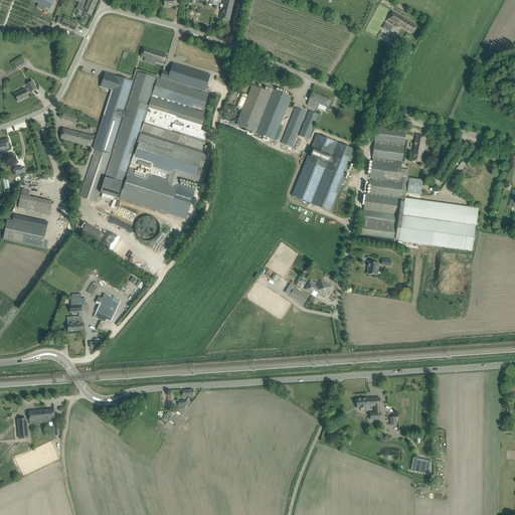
[(49,9),(54,0),(32,0),(38,3),(36,7),(44,11),(46,8),(49,9)]
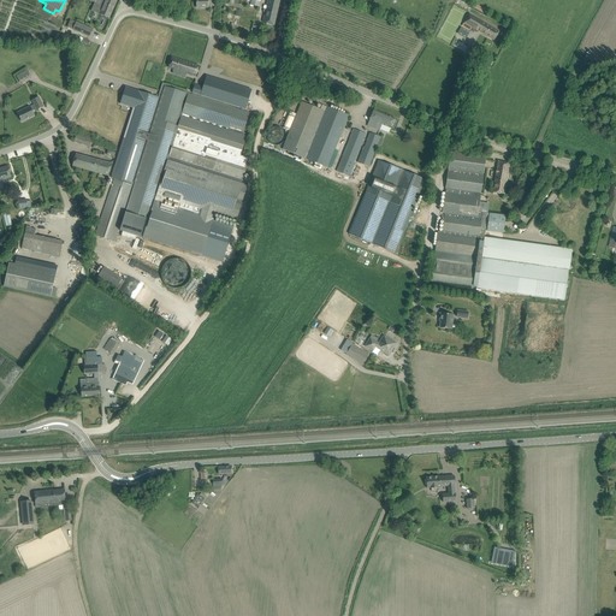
[(102,0),(100,5),(104,6),(102,7),(105,10),(106,7),(113,11),(117,0),(102,0)]
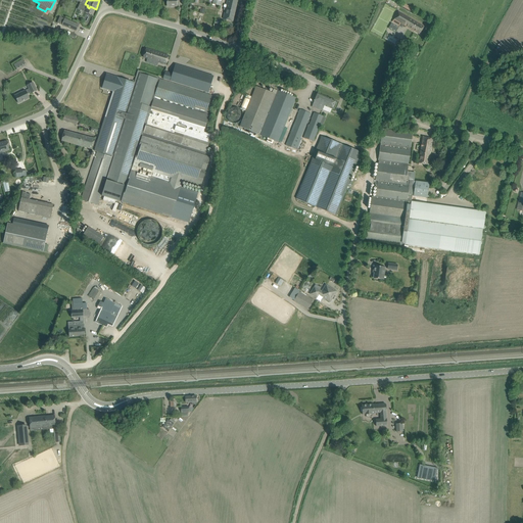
[(227,0),(223,19),(233,21),(237,0),(227,0)]
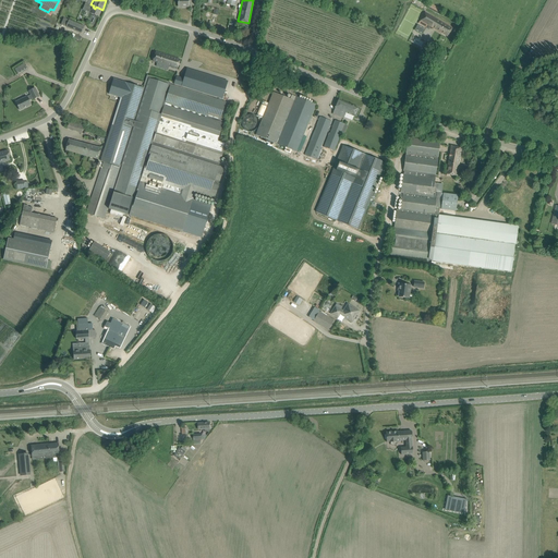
[(85,3),(83,10),(91,13),(99,16),(102,10),(96,7),(95,9),(93,7),(94,5),(91,4),(91,5),(85,3)]
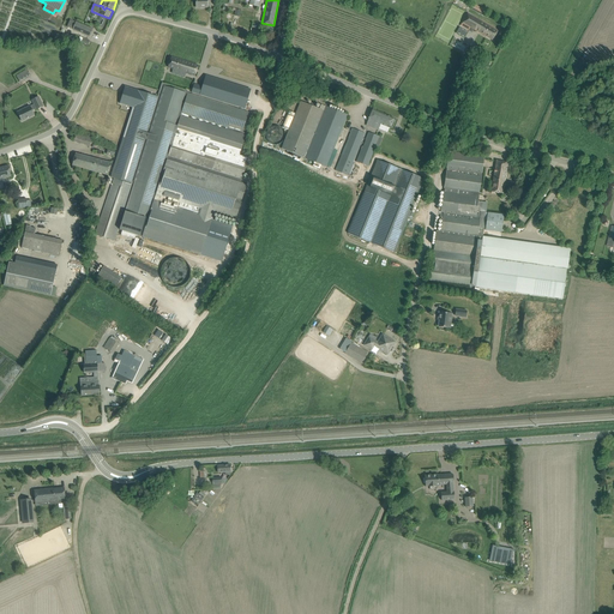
[(469,30),(470,28),(492,41),(498,30),(468,13),(461,25),(469,30)]
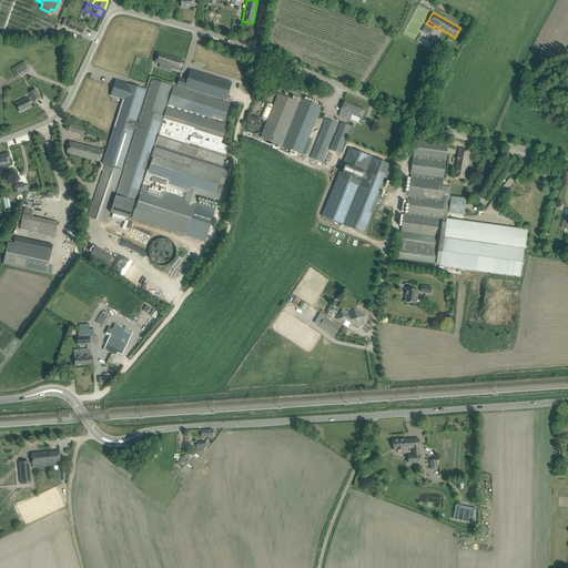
[(85,27),(70,20),(68,27),(82,33),(85,27)]
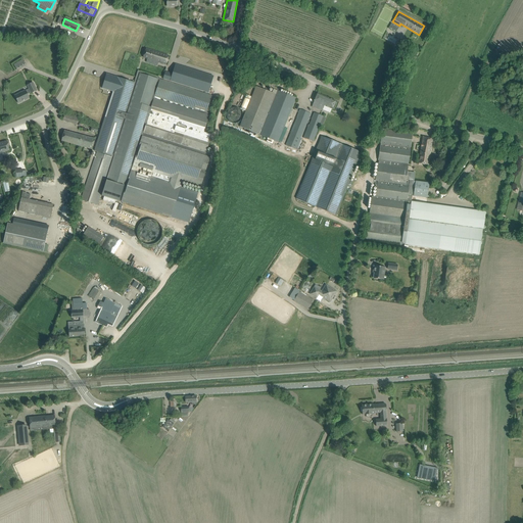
[(146,48),(143,57),(165,64),(169,55),(146,48)]
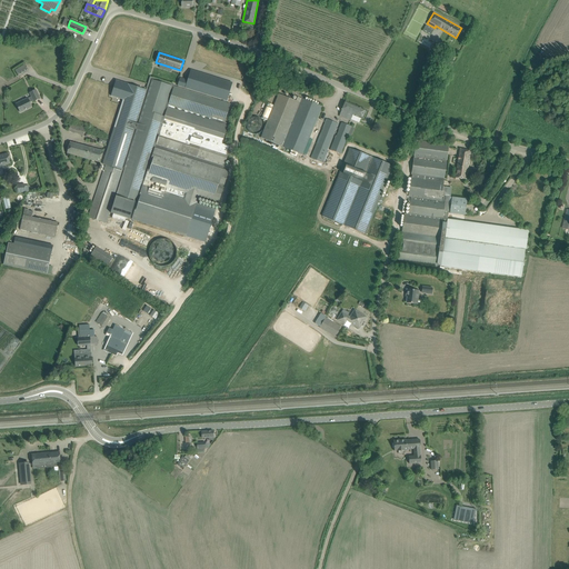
[(28,71),(23,65),(15,70),(18,77),(28,71)]
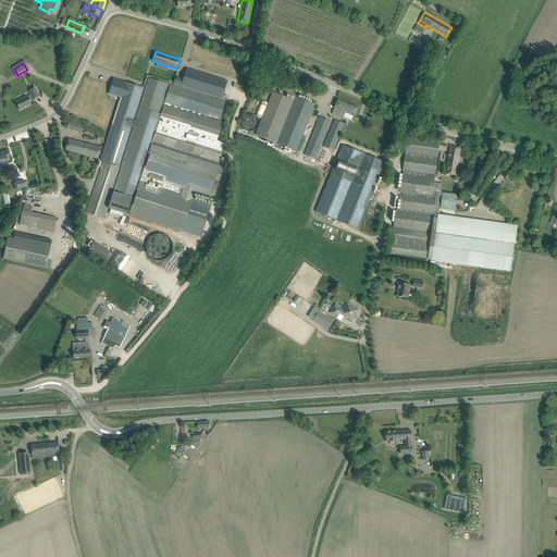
[(187,69),(182,86),(222,99),(227,81),(187,69)]
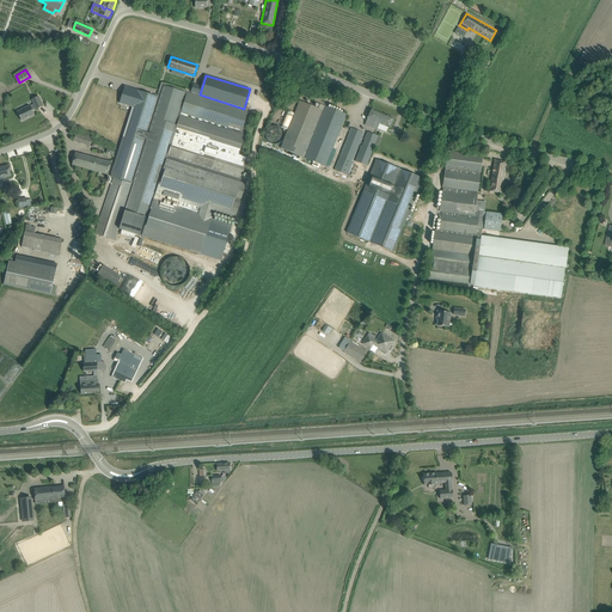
[(110,176),(110,177),(134,184),(120,230),(201,255),(210,224),(214,212),(236,219),(248,182),(240,179),(246,160),(248,158),(238,154),(245,133),(240,132),(246,111),(197,97),(189,93),(188,93),(188,91),(161,83),(157,97),(124,86),(120,103),(133,108),(121,146),(110,176)]
